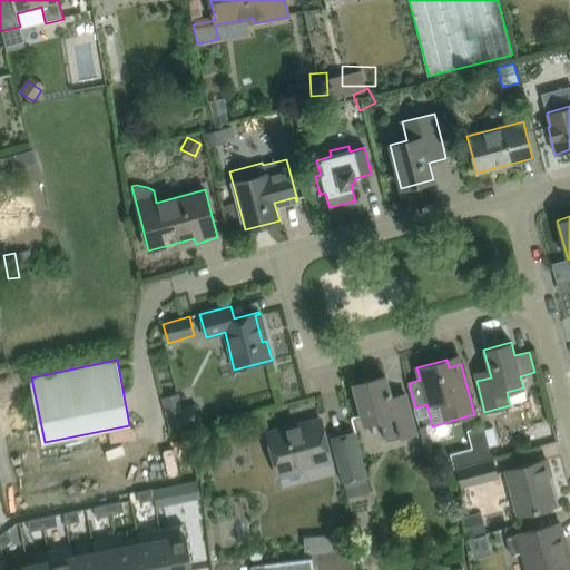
[(384,376),(353,384),(359,405),(364,424),(380,420),(385,442),(415,434),(404,394),(391,397),(384,376)]
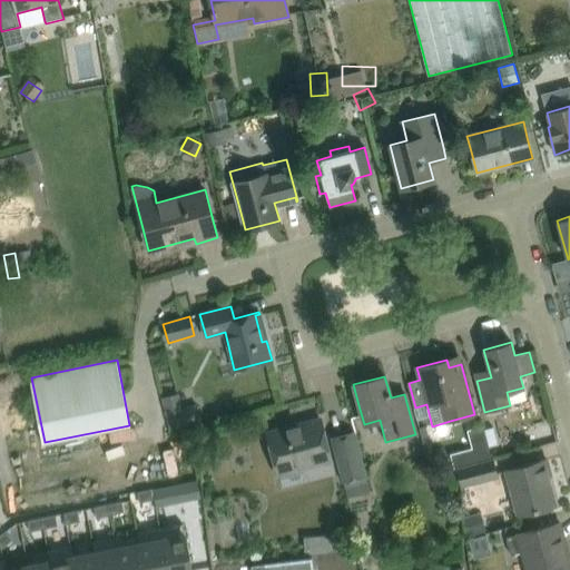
[(161,397),(169,430),(202,422),(197,404),(183,408),(178,393),(161,397)]
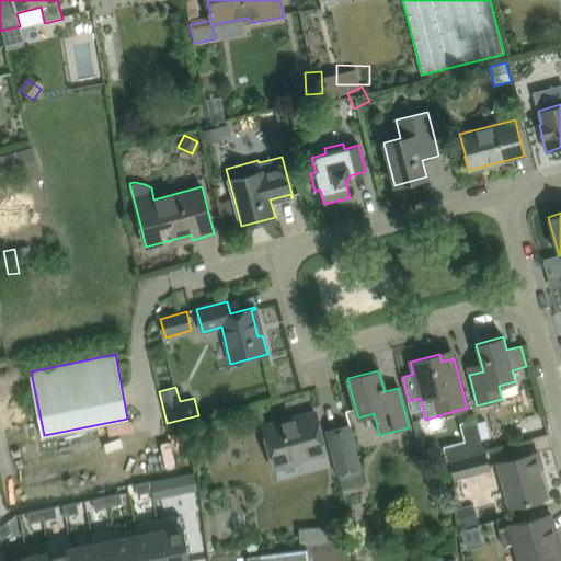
[(263,426),(274,467),(325,454),(315,412),(263,426)]
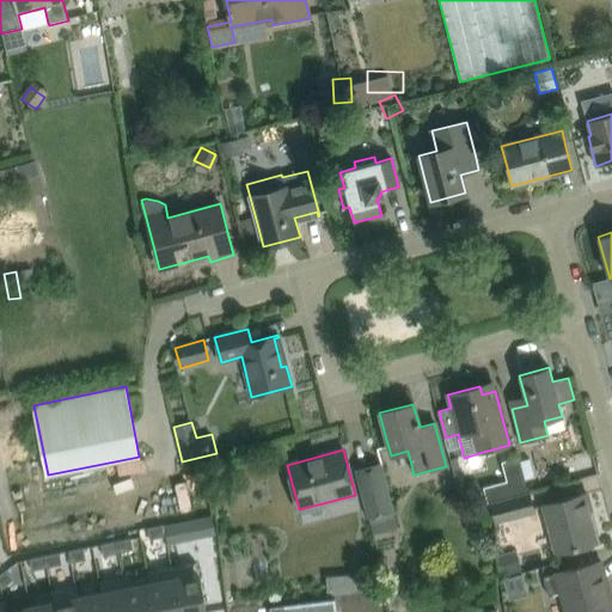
[(379,465),(356,471),(368,516),(373,534),(396,528),(392,510),(379,465)]
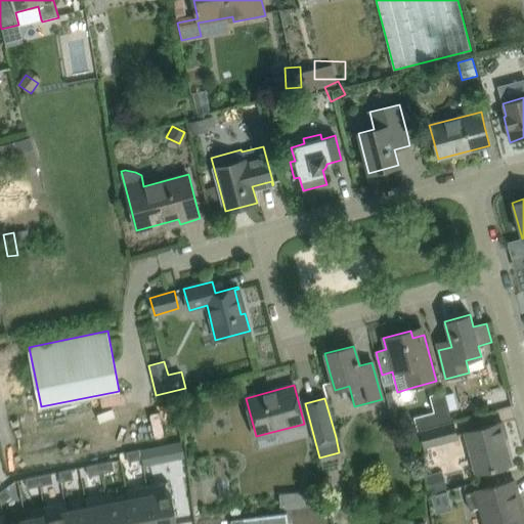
[(452,423),(432,428),(421,431),(425,447),(456,438),(452,423)]
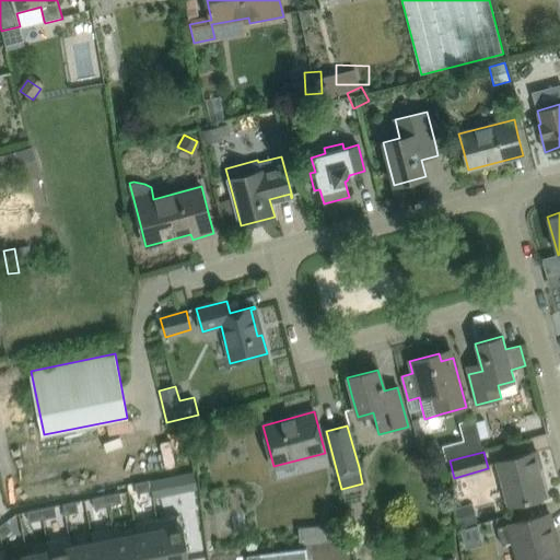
[(531,453),(497,462),(509,506),(545,497),(537,468),(535,468),(531,453)]
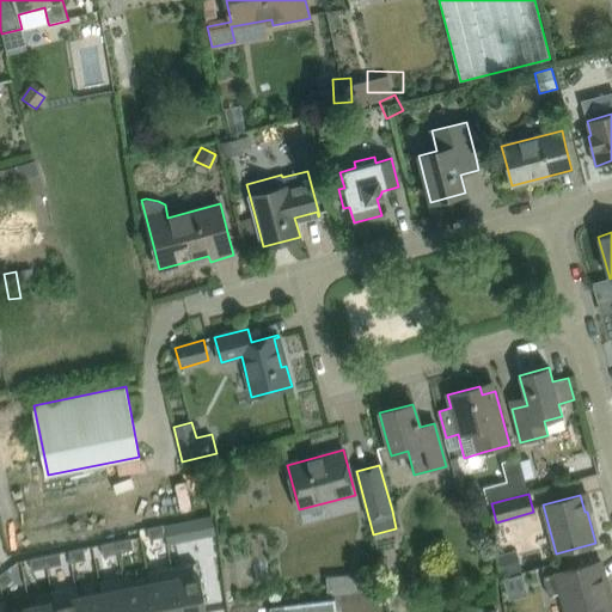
[(212,518),(188,522),(191,538),(215,533),(212,518)]
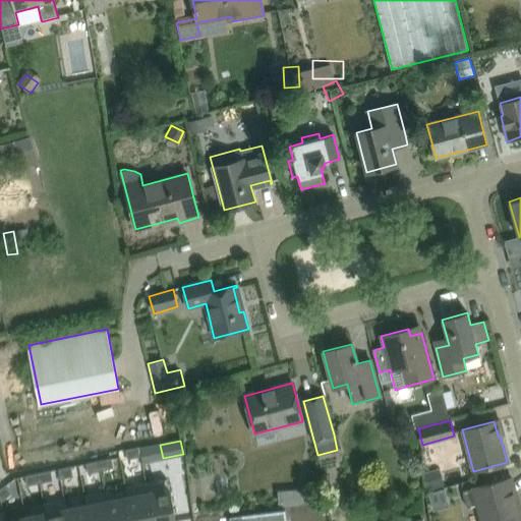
[(138,447),(125,449),(127,459),(140,457),(138,447)]
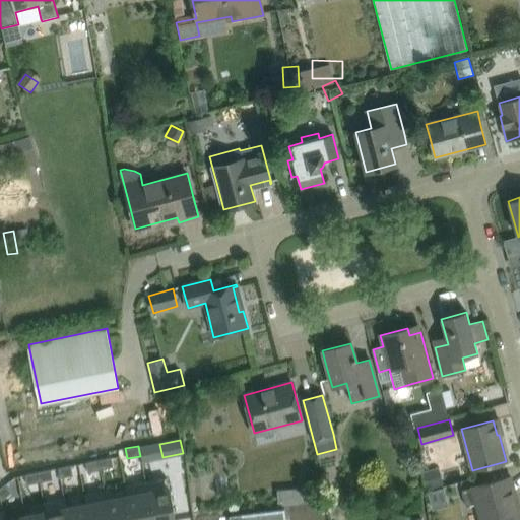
[(112,457),(99,460),(101,469),(114,467),(112,457)]
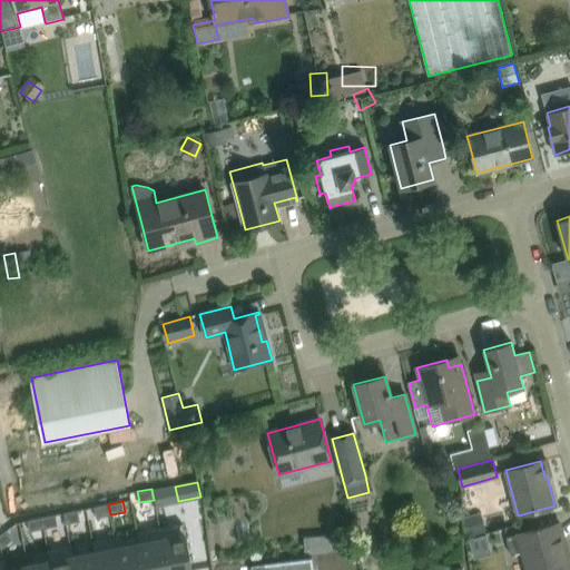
[(108,504),(94,507),(96,518),(110,514),(108,504)]
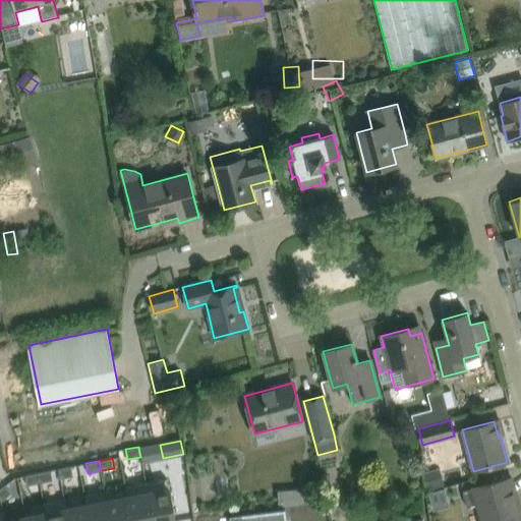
[(71,466),(58,469),(60,479),(73,476),(71,466)]
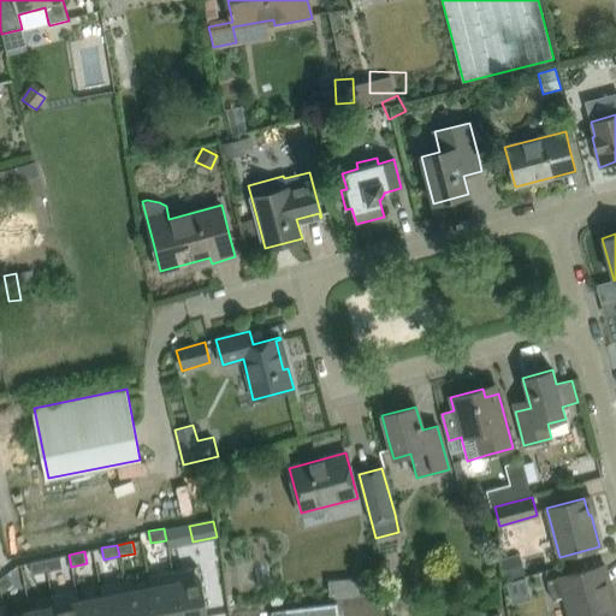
[(60,556),(45,560),(47,572),(63,568),(60,556)]
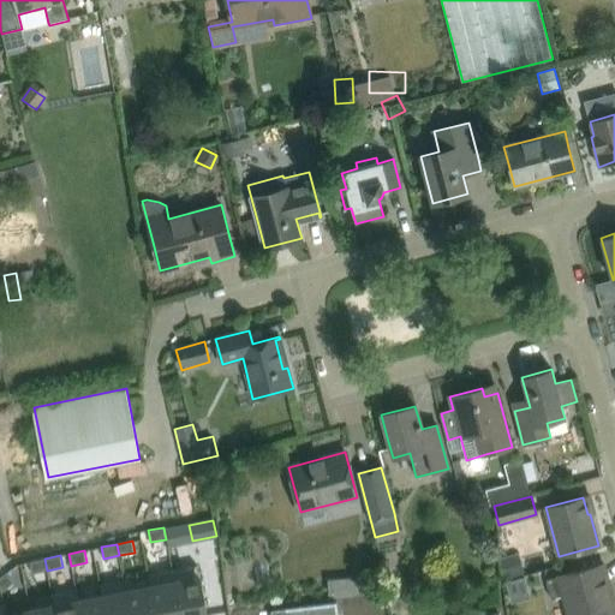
[(45,559),(29,561),(31,573),(47,571),(45,559)]
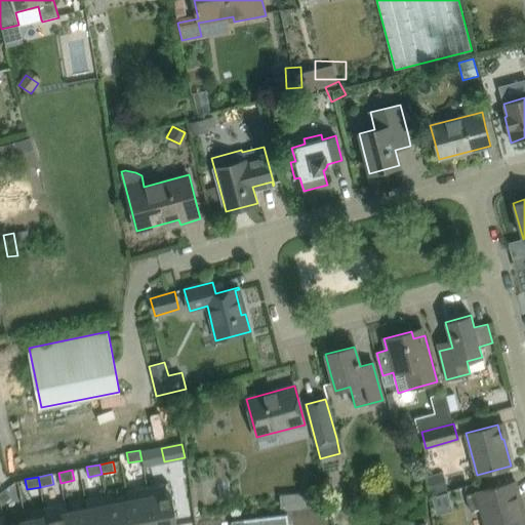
[(176,524),(168,482),(147,486),(154,524),(176,524)]
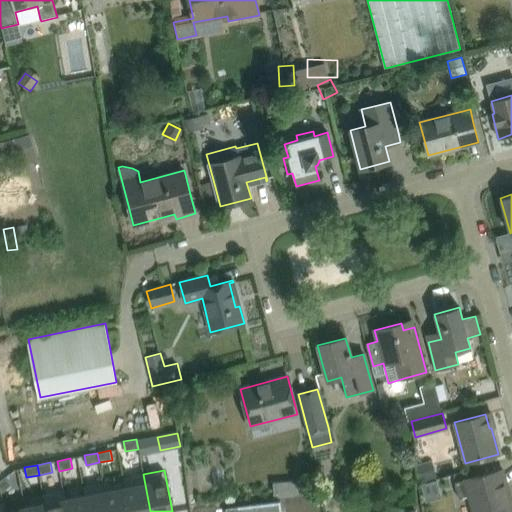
[(468,496),(472,511),(511,511),(511,502),(509,493),(505,494),(499,470),(479,475),(454,482),(459,498),(468,496)]
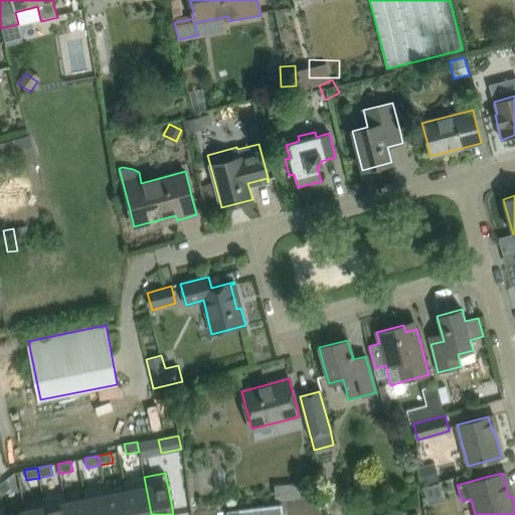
[(151,514),(144,477),(123,482),(125,491),(126,491),(130,514),(151,514)]
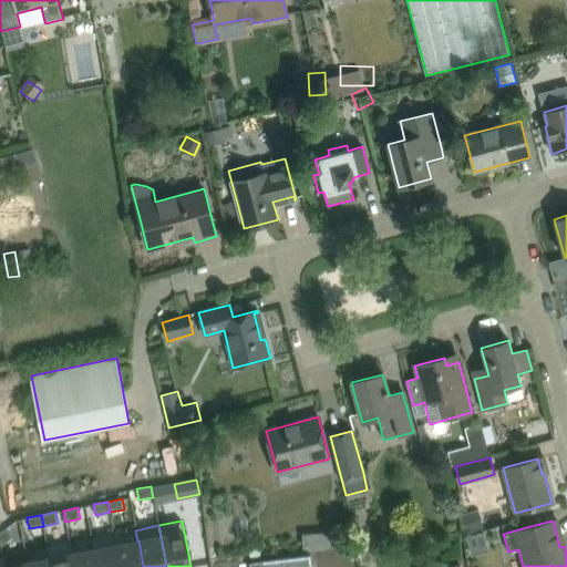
[(6,527),(0,532),(0,544),(1,545),(12,536),(6,527)]
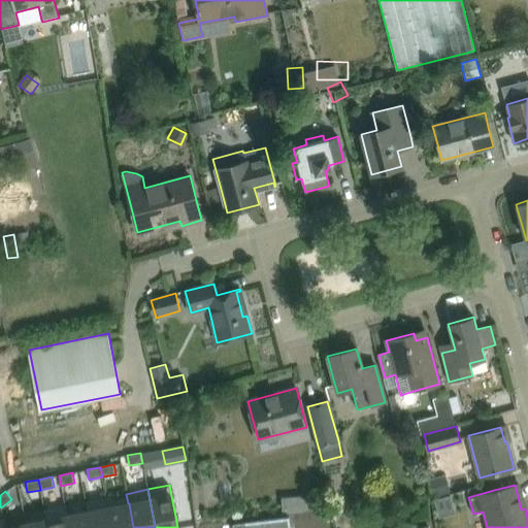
[(107,497),(85,502),(87,512),(88,512),(91,527),(112,527),(108,507),(109,507),(107,497)]
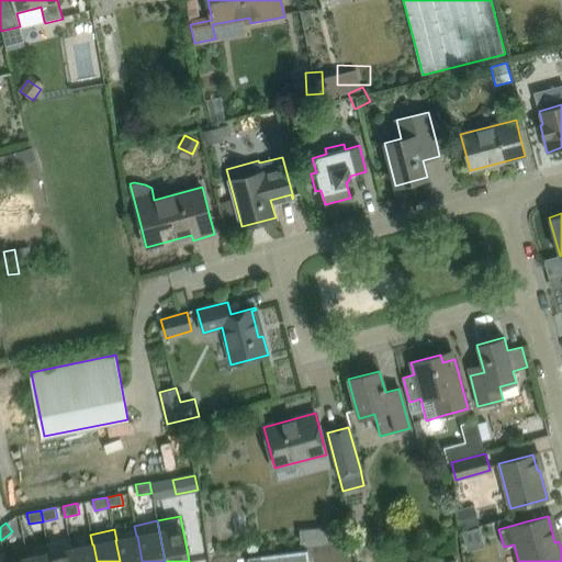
[(116,540),(115,540),(120,561),(142,561),(137,536),(136,536),(116,540)]
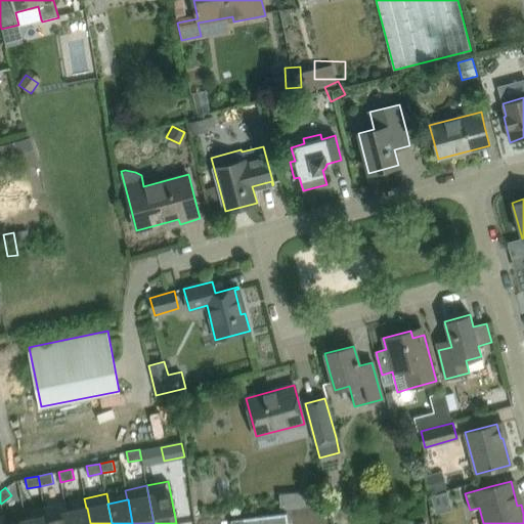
[(66,501),(43,507),(45,516),(46,516),(47,523),(69,523),(67,512),(68,512),(66,501)]
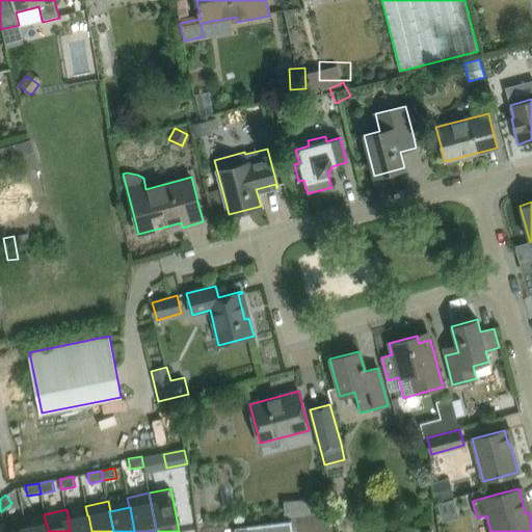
[(69,520),(68,520),(70,531),(91,531),(88,515),(87,515),(69,520)]
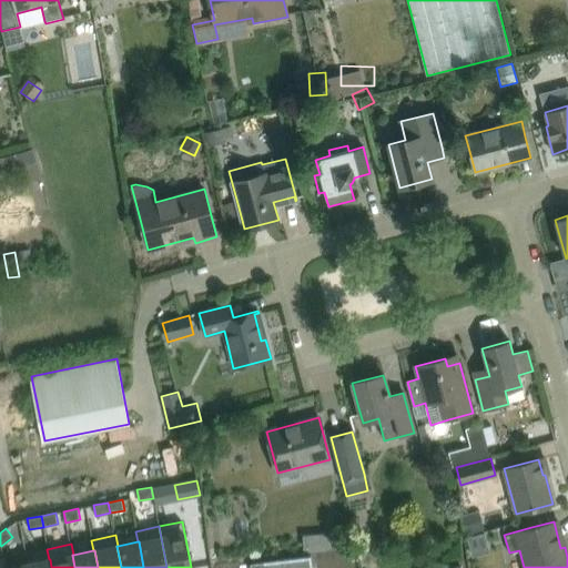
[(312,567),(311,556),(264,561),(264,567),(312,567)]
